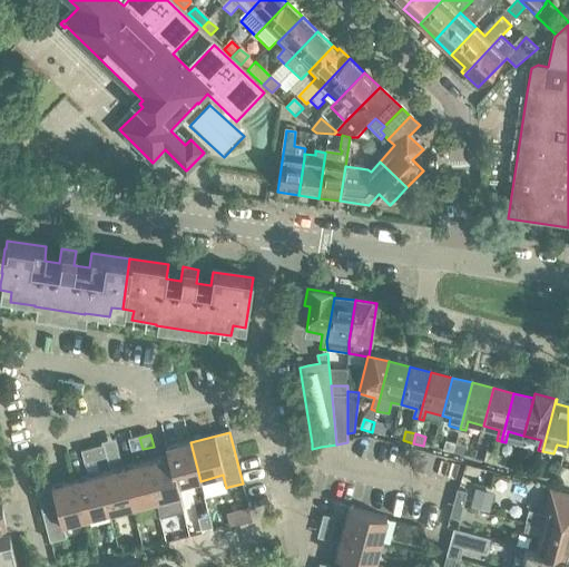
[(143,449),(139,438),(128,440),(131,452),(143,449)]
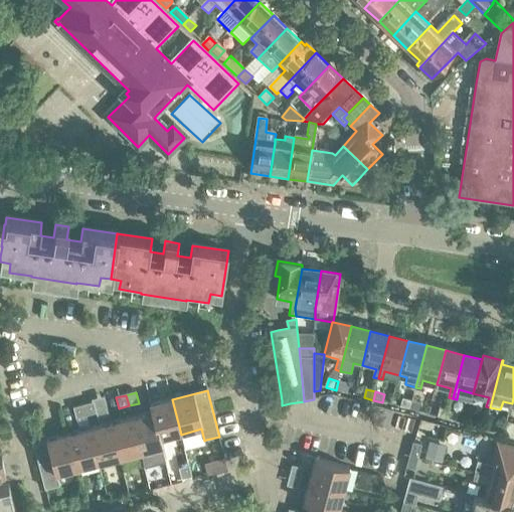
[(400,406),(409,409),(412,400),(402,398),(400,406)]
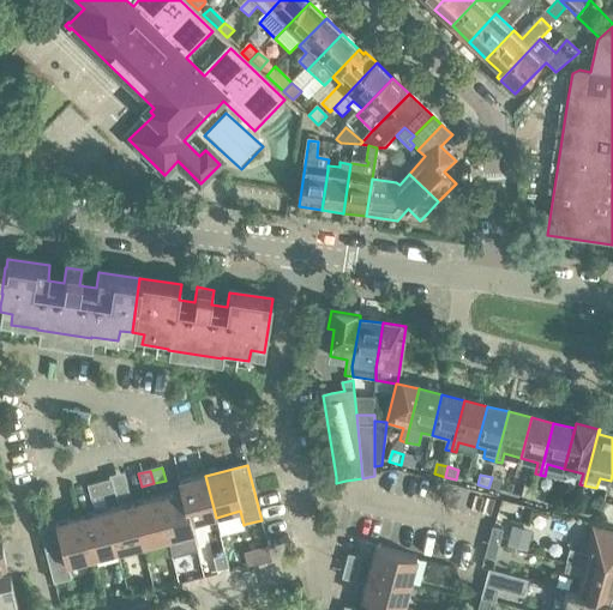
[(179,483),(181,493),(190,524),(192,524),(216,518),(205,476),(179,483)]
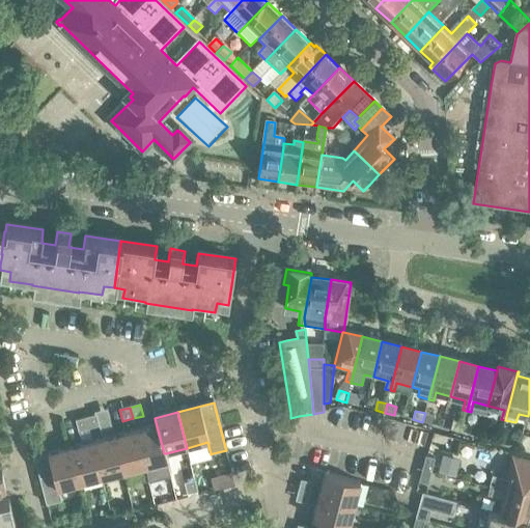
[(425,413),(422,422),(433,424),(435,416),(425,413)]
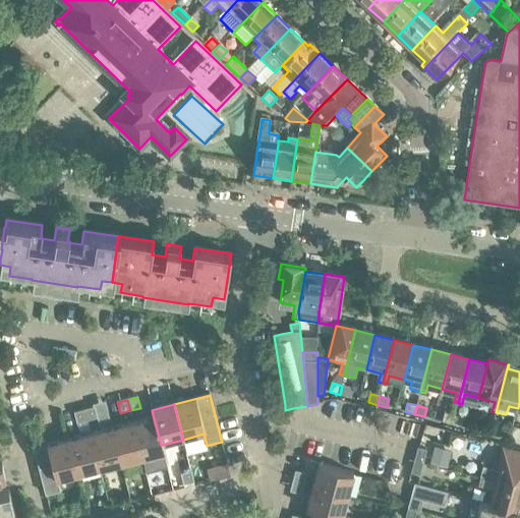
[(84,410),(88,421),(98,419),(95,408),(84,410)]
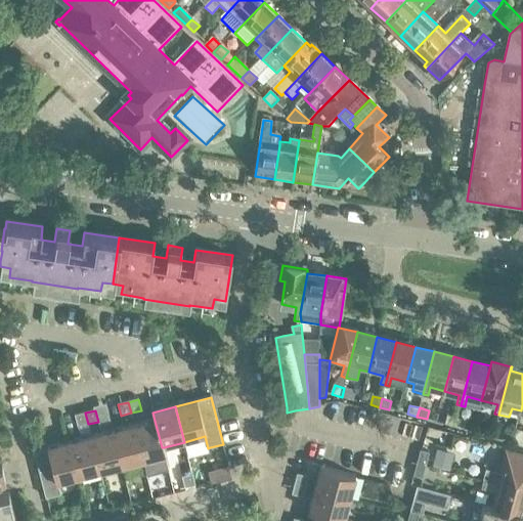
[(88,424),(85,413),(75,416),(78,427),(88,424)]
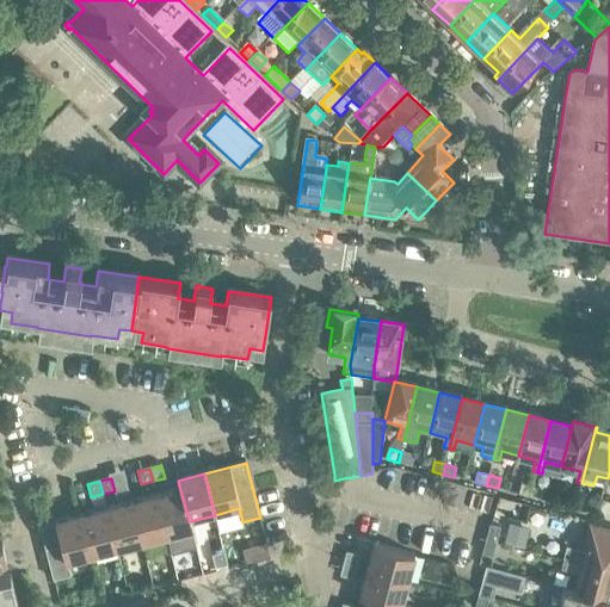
[(530,497),(533,488),(523,485),(521,494),(530,497)]
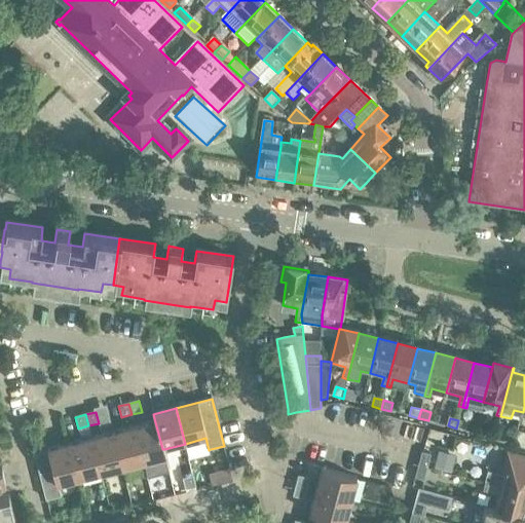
[(458,420),(456,428),(466,431),(469,423),(458,420)]
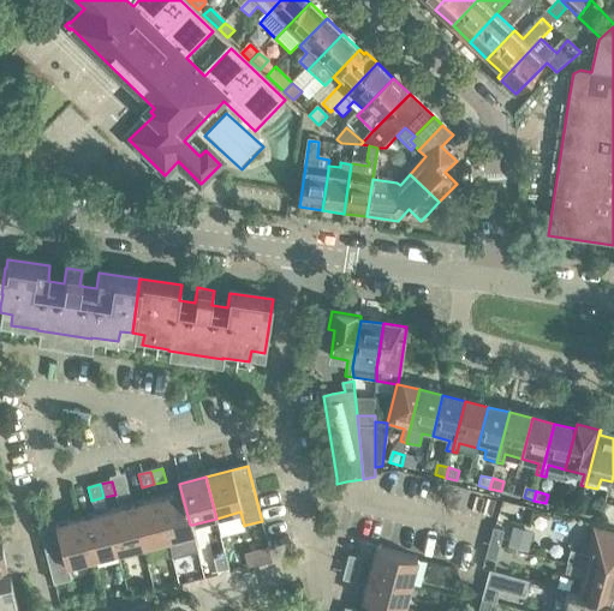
[(195,534),(192,525),(190,525),(182,493),(158,499),(168,541),(195,534)]
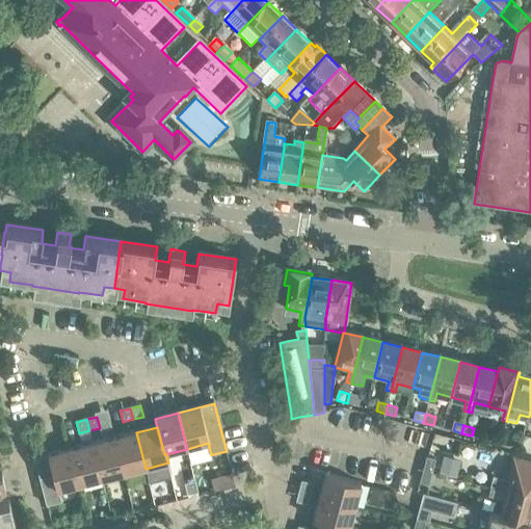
[(114,438),(124,474),(145,469),(136,432),(114,438)]
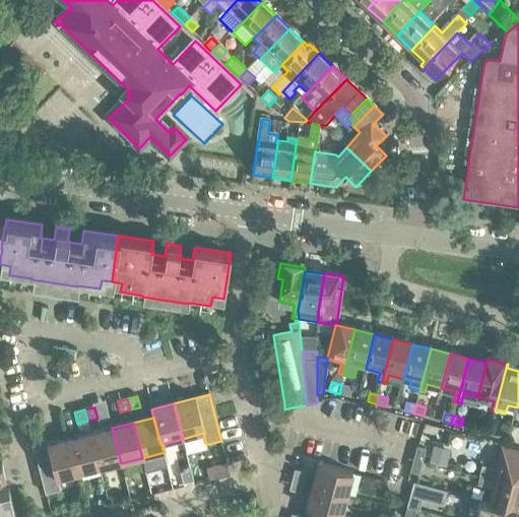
[(480,432),(490,434),(492,426),(482,424),(480,432)]
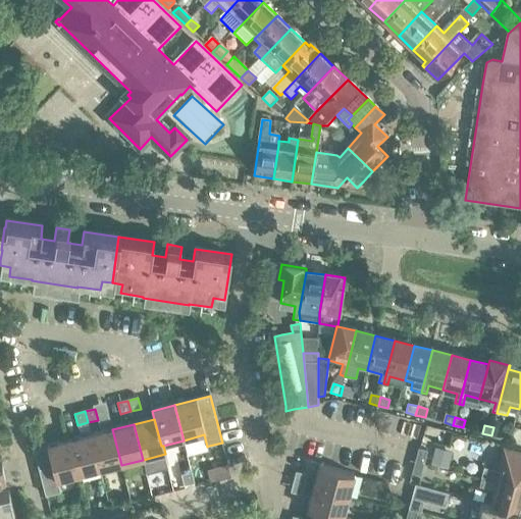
[(493,427),(491,435),(501,437),(503,429),(493,427)]
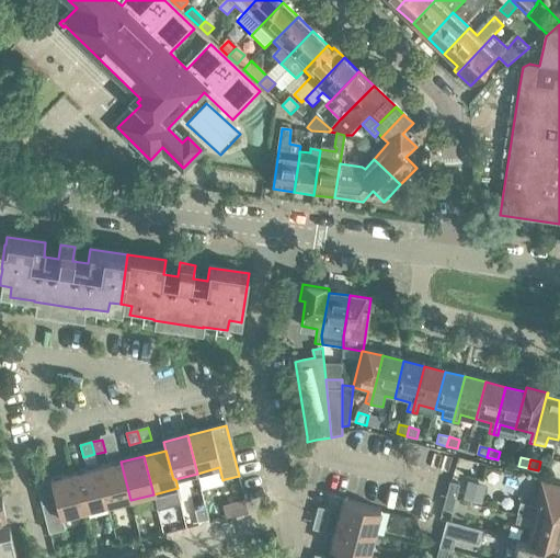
[(559,463),(551,460),(548,475),(559,478),(559,463)]
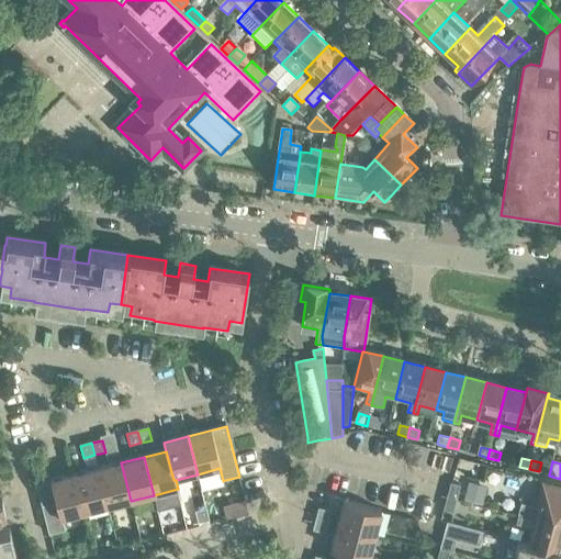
[(121,462),(98,469),(108,506),(131,501),(121,462)]
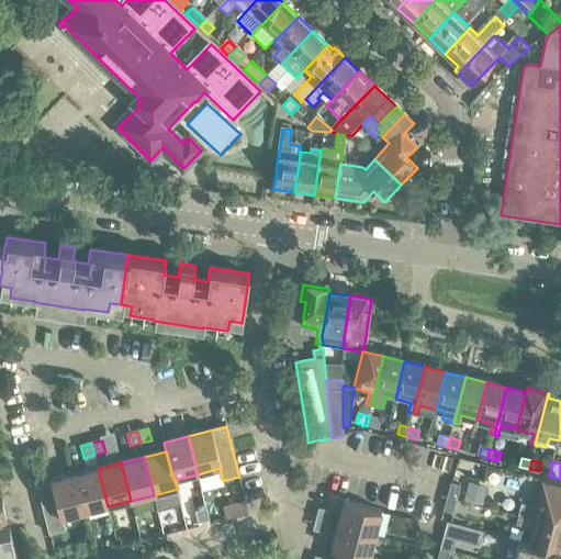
[(86,513),(108,506),(98,469),(76,474),(86,513)]
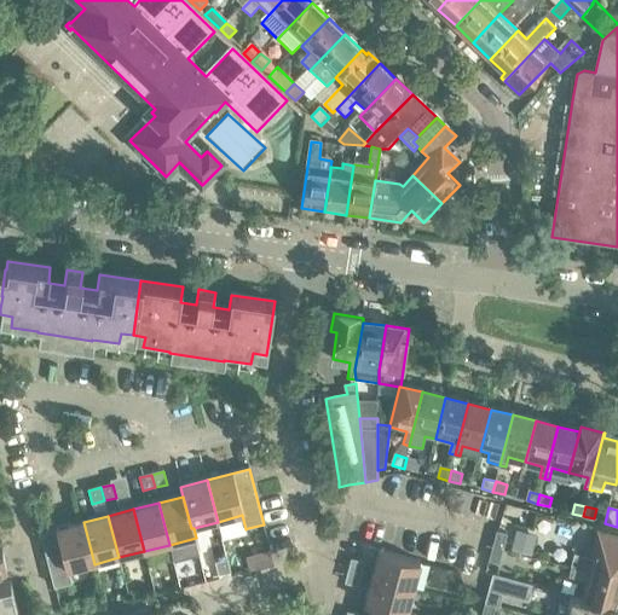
[(84,522),(40,533),(55,589),(73,584),(69,570),(94,564),(84,522)]
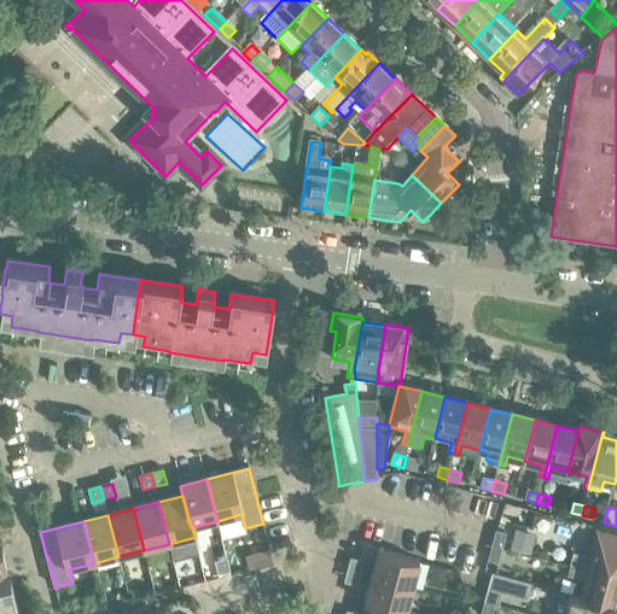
[(616,536),(598,531),(595,537),(587,571),(616,579),(616,536)]
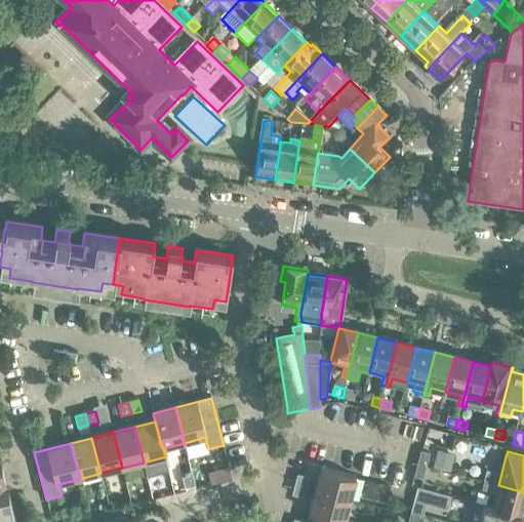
[(427,468),(430,458),(431,454),(421,452),(418,466),(427,468)]
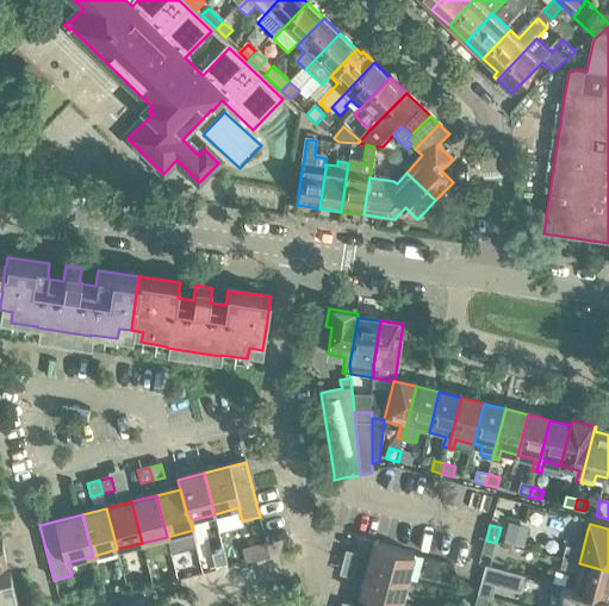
[(524,549),(528,535),(509,530),(505,544),(524,549)]
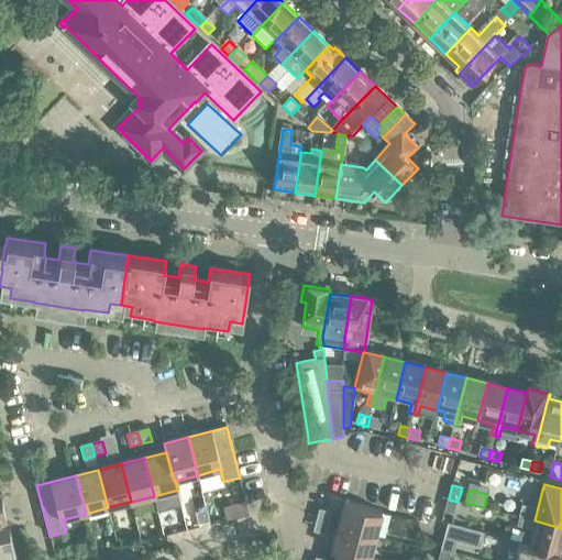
[(454,515),(458,502),(449,500),(445,512),(454,515)]
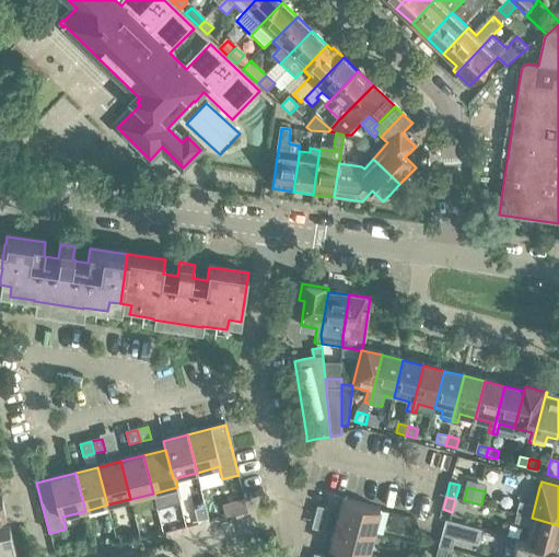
[(16,556),(10,528),(0,530),(0,514),(7,513),(2,499),(0,499),(0,556),(16,556)]
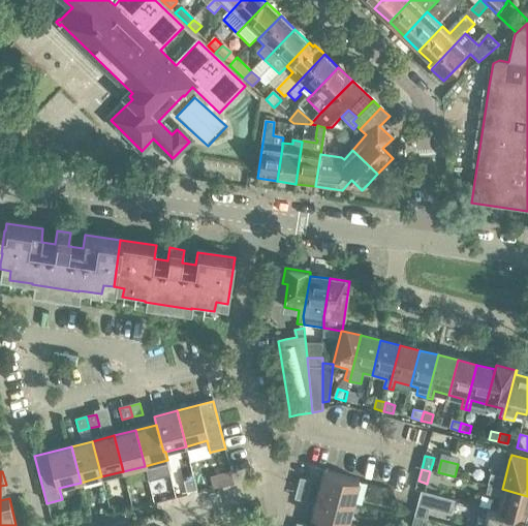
[(324,471),(318,494),(353,503),(360,481),(324,471)]
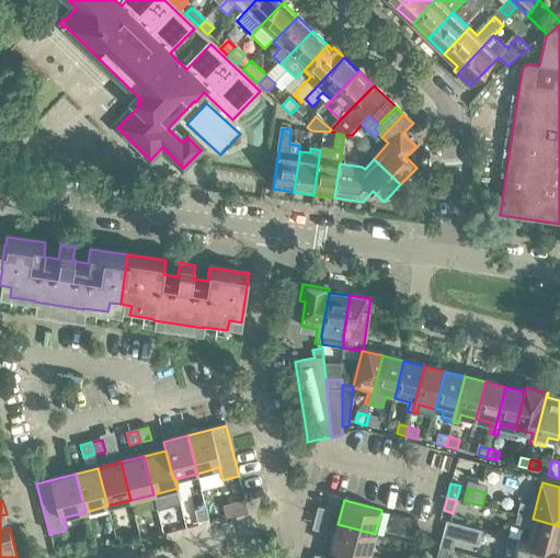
[(206,509),(195,511),(198,523),(209,521),(206,509)]
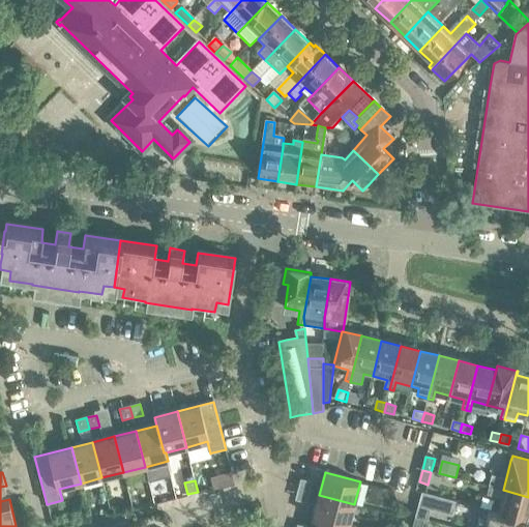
[(298,491),(310,494),(313,484),(301,480),(298,491)]
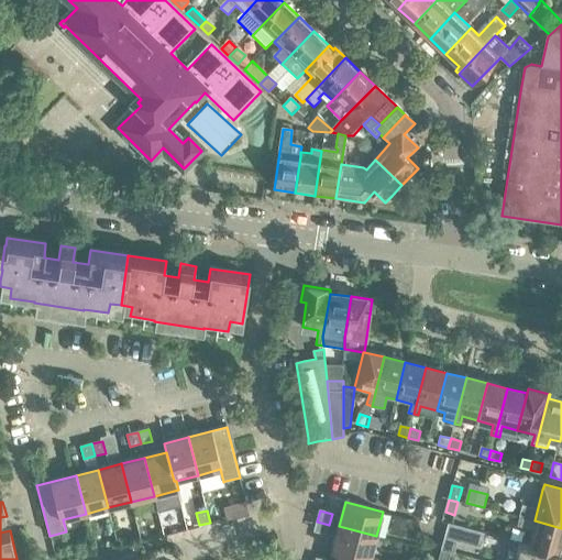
[(528,544),(561,552),(561,528),(535,520),(520,517),(518,525),(532,529),(528,544)]
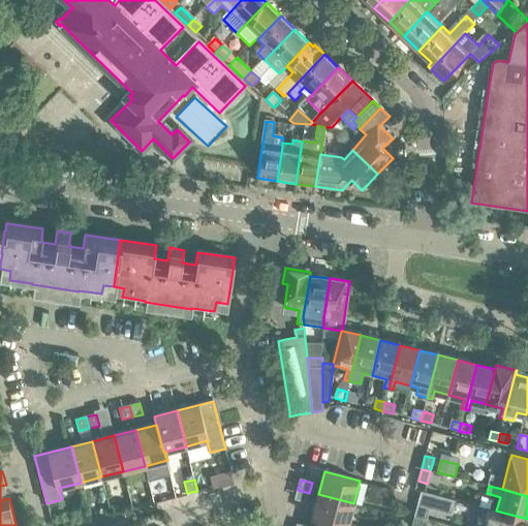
[(306,502),(309,493),(298,490),(296,500),(306,502)]
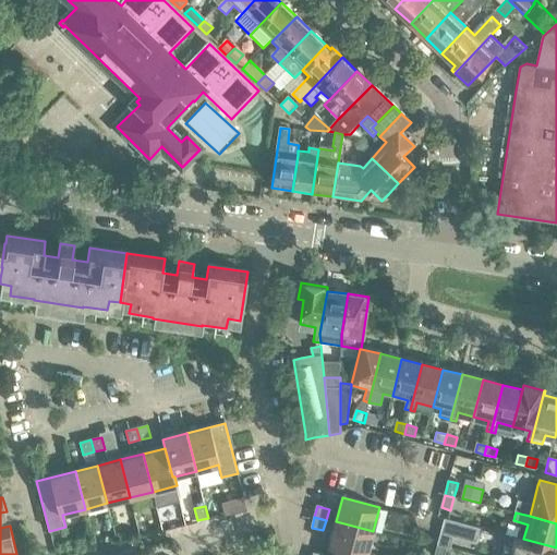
[(480,529),(445,519),(440,533),(475,543),(480,529)]
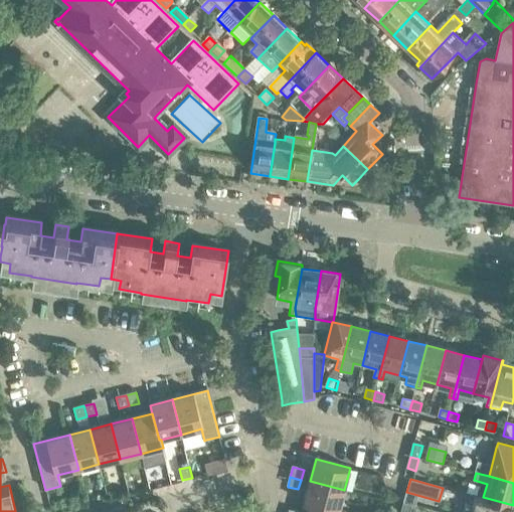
[(339,511),(344,490),(310,481),(304,503),(312,505),(334,511),(339,511)]
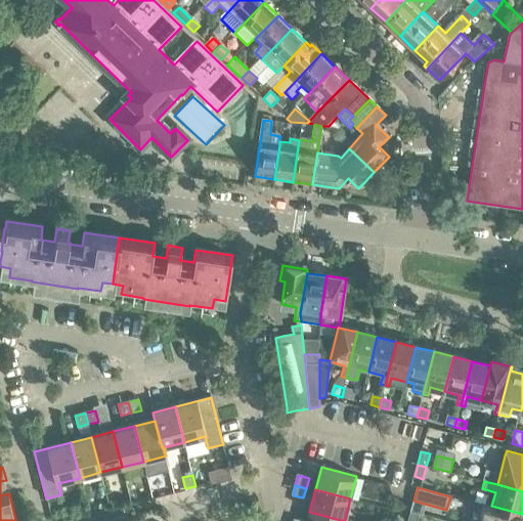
[(522,520),(522,519),(522,514),(491,506),(484,504),(479,520),(522,520)]
